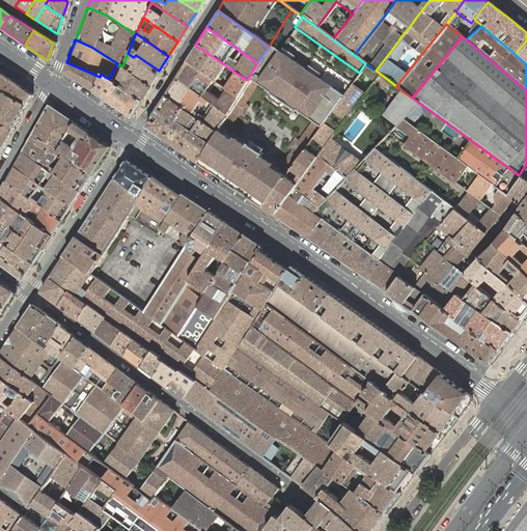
[(526,40),(515,54),(526,64),(526,40)]
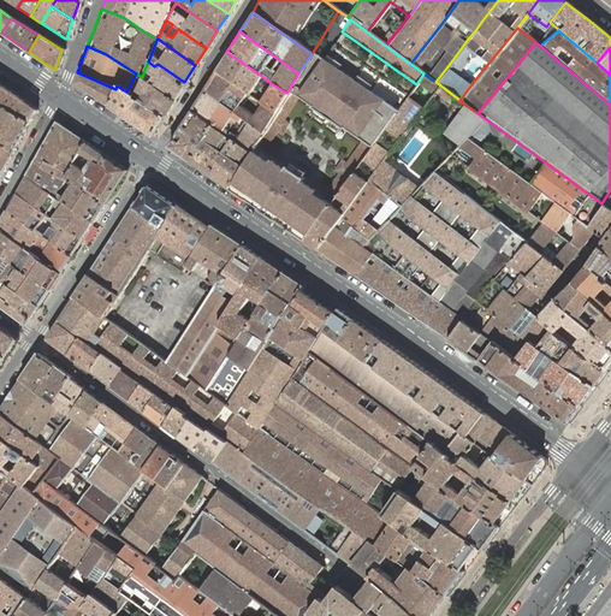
[(260,102),(274,112),(286,93),(271,83),(260,75),(226,52),(214,71),(244,92),(248,94),(259,101),(260,102)]
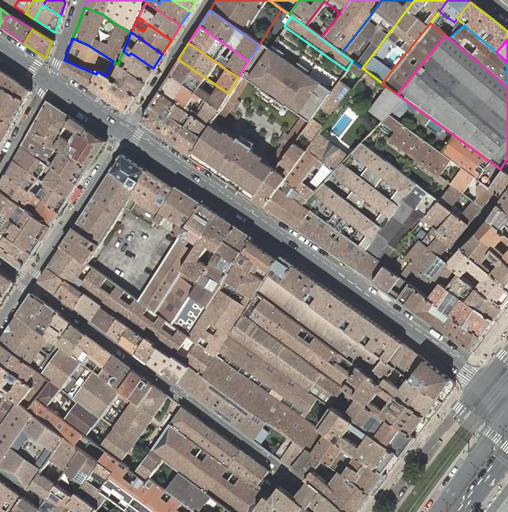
[(329,91),(267,48),(247,78),(308,121),(310,119),(329,91)]
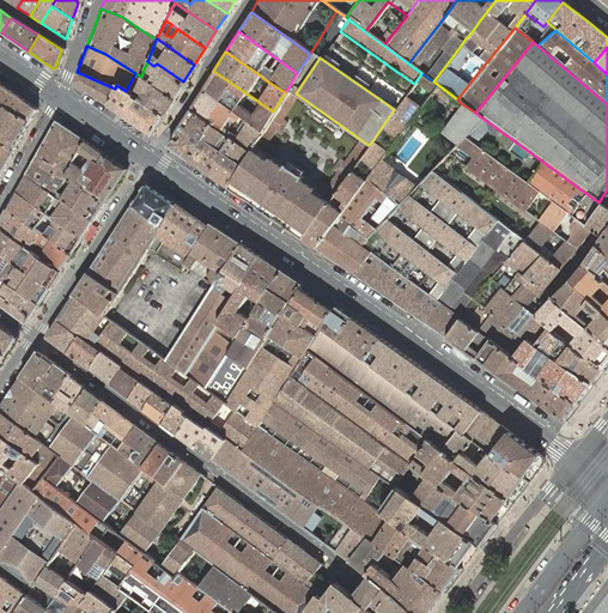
[(153,66),(147,61),(144,70),(152,74),(147,82),(172,99),(183,82),(157,64),(153,66)]
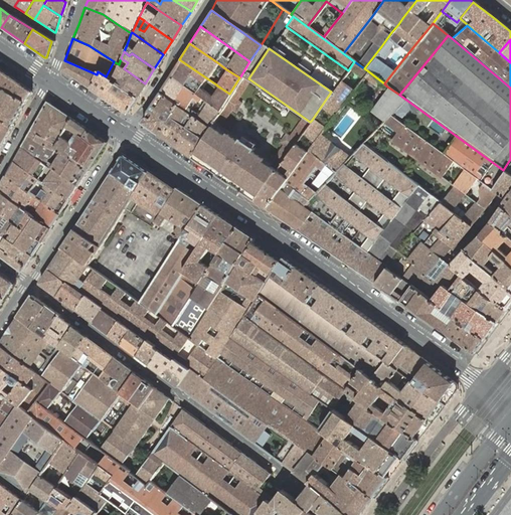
[(128,62),(121,58),(119,64),(124,68),(128,62)]
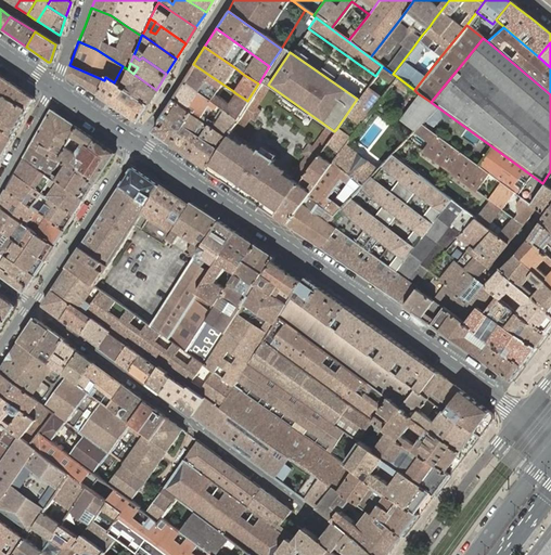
[(223,110),(236,118),(247,101),(234,92),(233,91),(223,85),(220,82),(193,64),(181,81),(216,105),(223,110)]
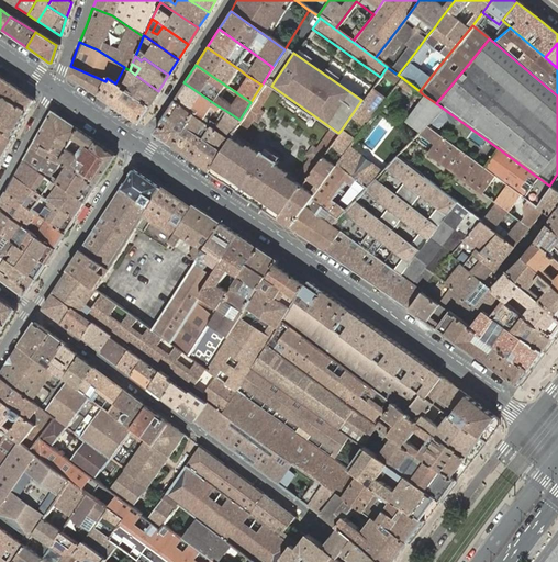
[(105,81),(70,66),(67,75),(67,76),(97,96),(105,81)]
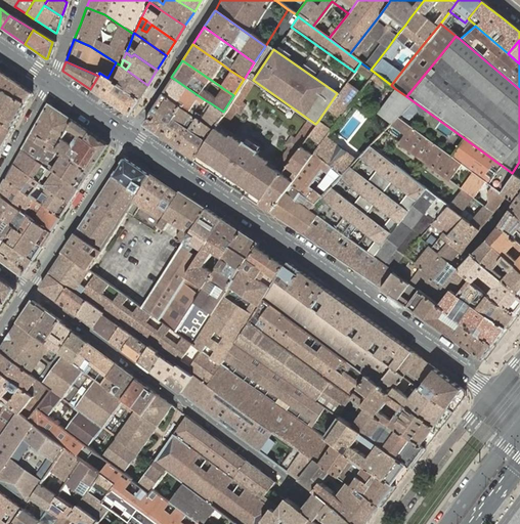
[(346,108),(374,72),(371,70),(360,62),(354,72),(337,93),(317,122),(315,124),(313,125),(306,136),(318,145),(346,108)]
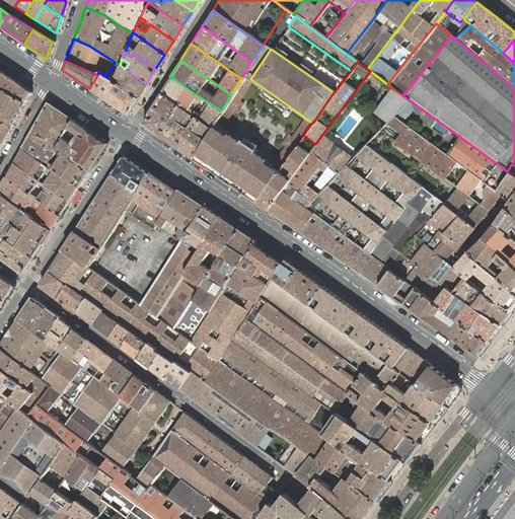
[(137,98),(146,84),(125,69),(120,65),(112,80),(112,81),(112,82),(137,98)]
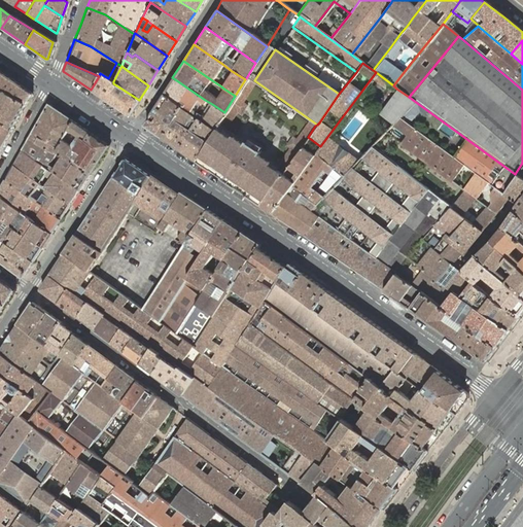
[(29,93),(0,72),(0,90),(8,95),(9,96),(24,104),(30,94),(29,93)]
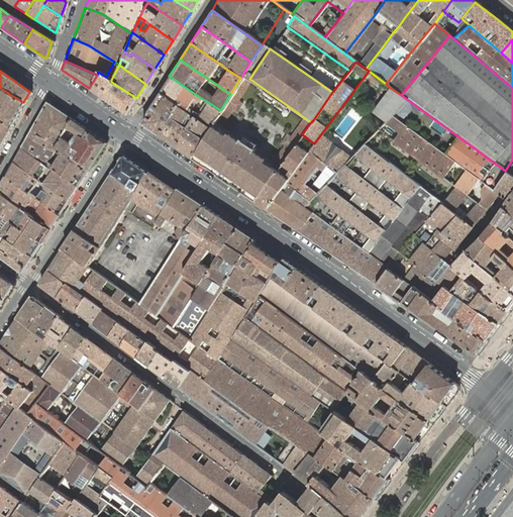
[(111,81),(111,80),(106,77),(98,72),(97,75),(89,88),(125,113),(126,113),(136,98),(111,82),(111,81)]
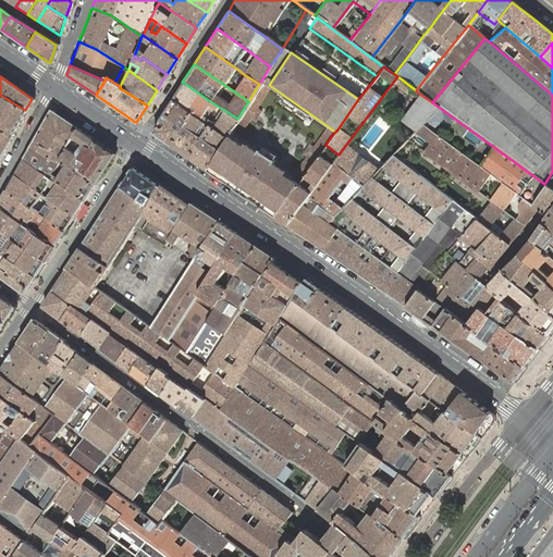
[(171,100),(191,113),(225,137),(226,134),(232,127),(237,119),(224,110),(217,106),(182,82),(171,100)]
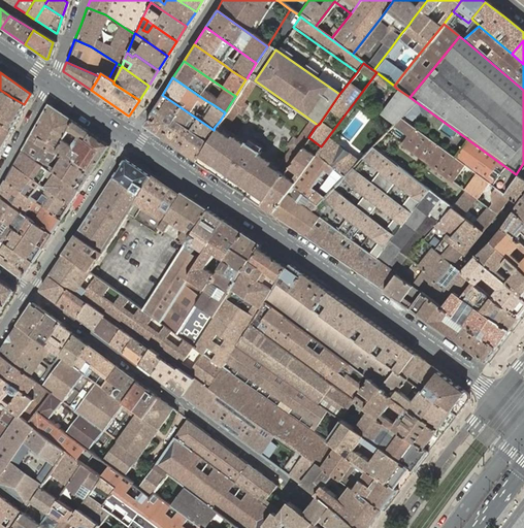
[(247,78),(220,121),(227,126),(234,114),(238,117),(246,105),(240,102),(253,83),(247,78)]
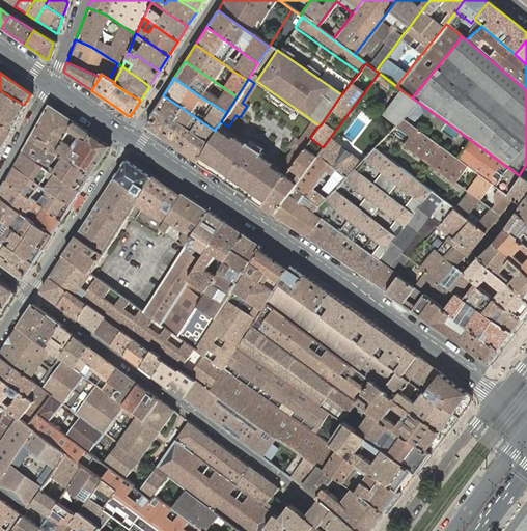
[(412,98),(399,89),(381,115),(393,126),(399,118),(416,101),(412,98)]
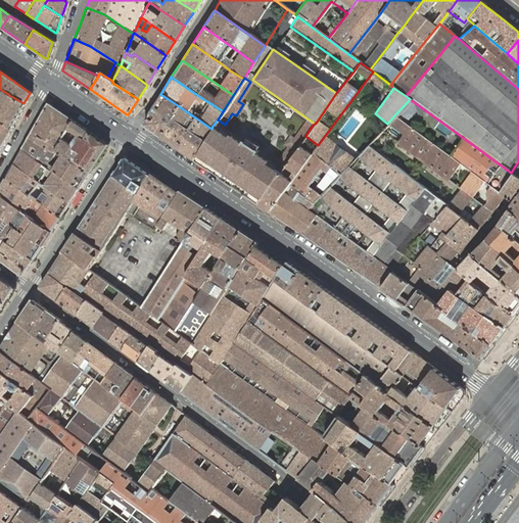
[(0,122),(9,128),(24,103),(9,95),(8,94),(0,89),(0,122)]
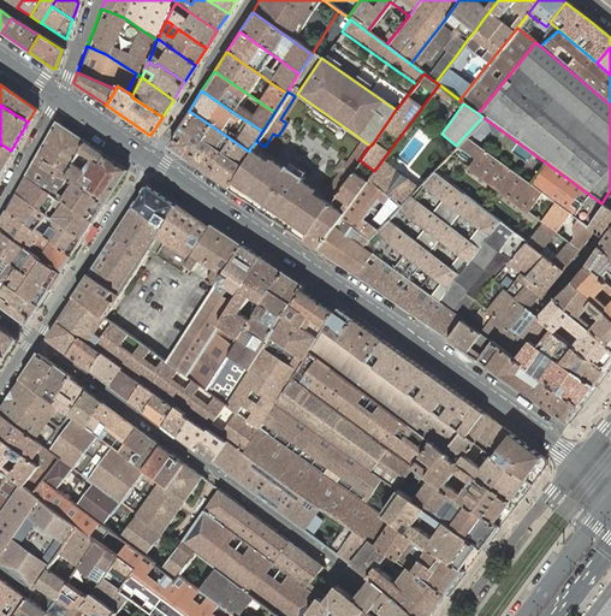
[(188,161),(211,125),(189,111),(166,146),(166,147),(188,161)]
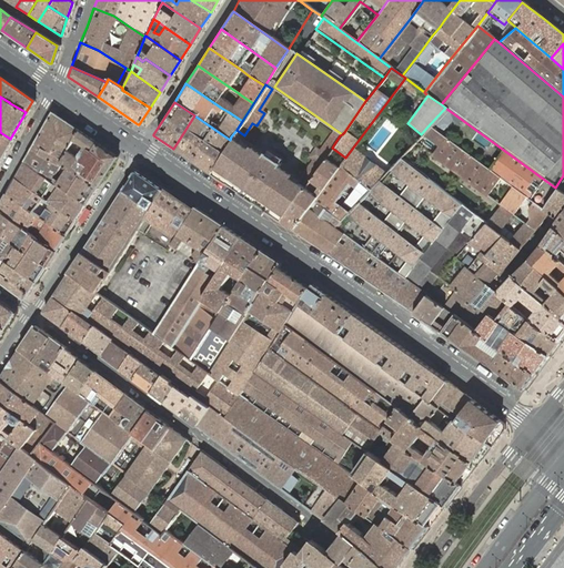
[(50,112),(29,149),(57,164),(58,163),(66,151),(71,139),(76,130),(50,112)]
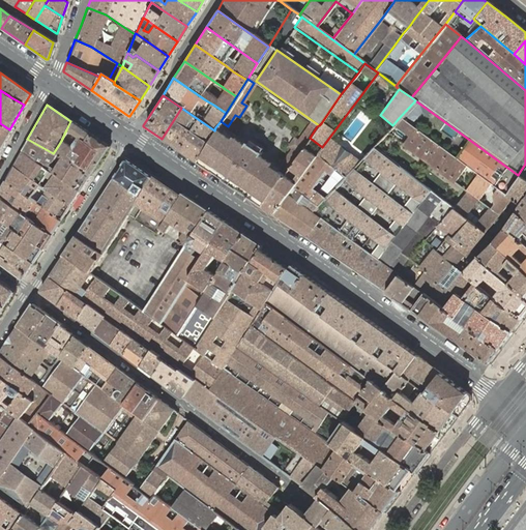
[(214,130),(181,108),(162,139),(194,162),(214,130)]
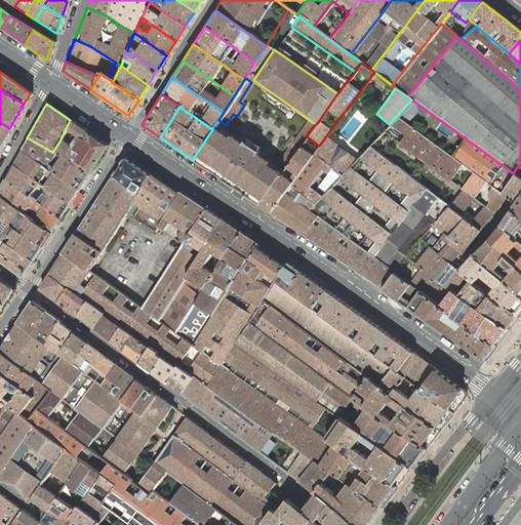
[(449,157),(395,117),(389,124),(388,125),(401,136),(396,144),(447,182),(461,164),(449,157)]
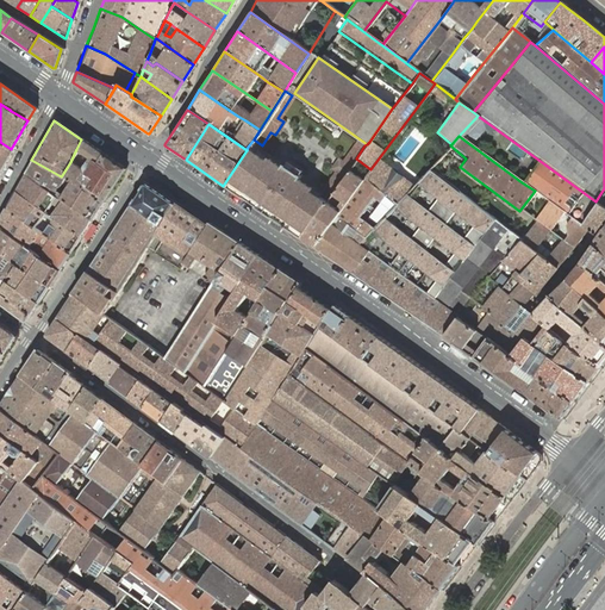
[(70,180),(101,201),(123,168),(81,139),(76,149),(70,162),(62,175),(66,178),(70,180)]
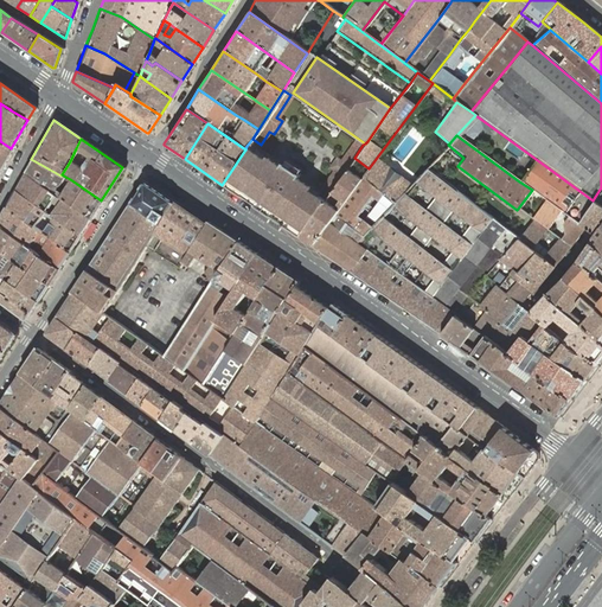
[(363,145),(354,139),(339,160),(333,155),(325,168),(330,172),(319,186),(328,193),(346,170),(354,158),(363,145)]
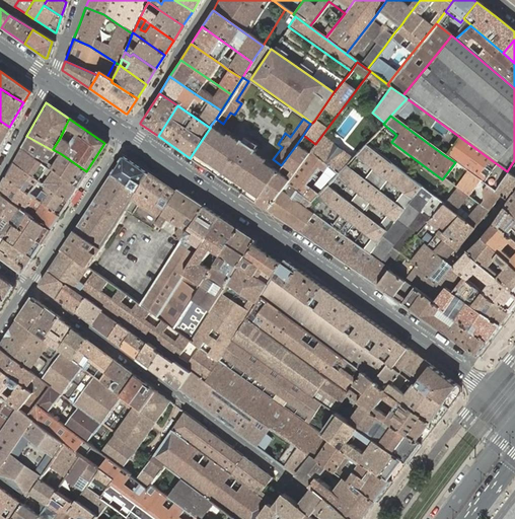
[(0,143),(9,127),(0,121),(0,143)]
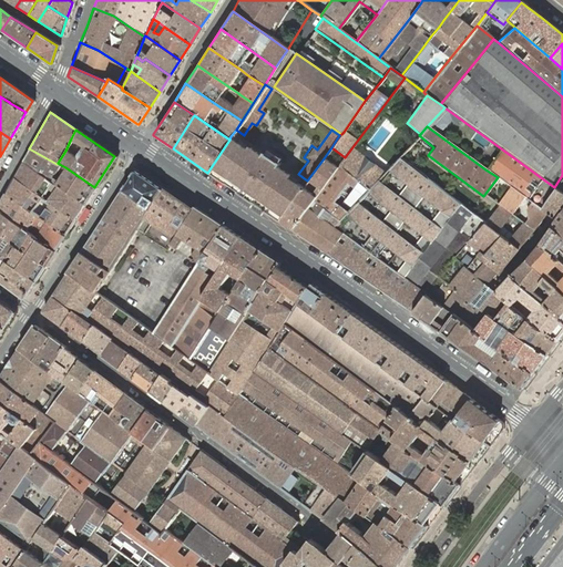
[(247,148),(231,136),(229,140),(207,173),(279,223),(303,187),(287,177),(290,173),(249,145),(247,148)]
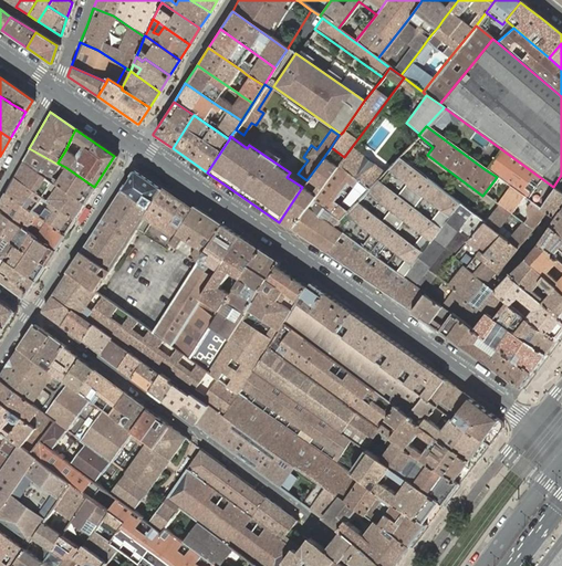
[(291,229),(326,253),(341,232),(332,227),(367,190),(383,173),(351,147),(344,157),(336,167),(291,229)]
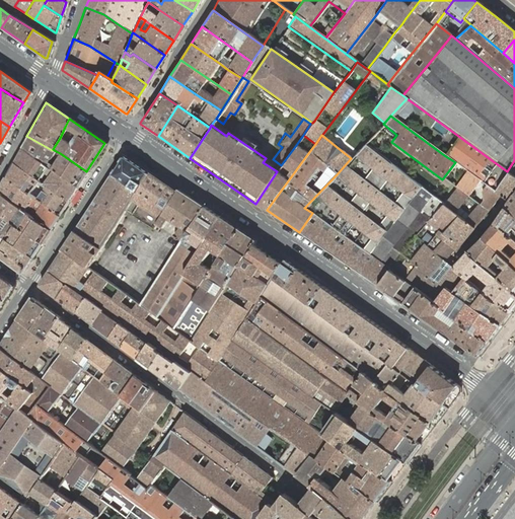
[(26,136),(20,147),(45,164),(52,150),(26,136)]
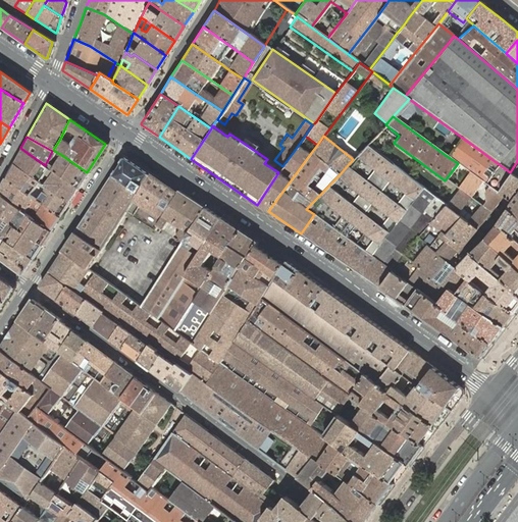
[(499,164),(461,137),(447,156),(458,163),(468,171),(481,181),(484,184),(487,178),(499,164)]
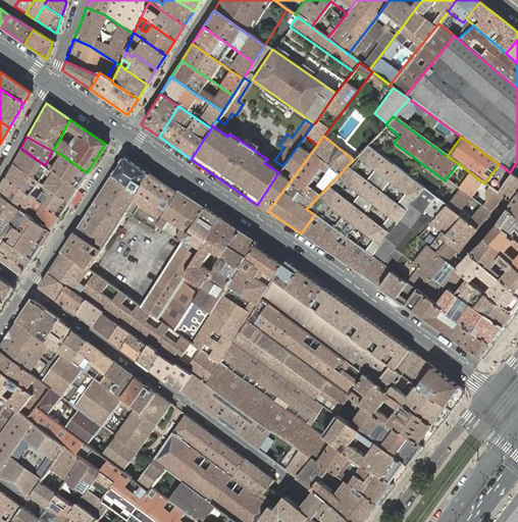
[(422,188),(366,145),(353,159),(339,175),(306,209),(314,214),(370,256),(422,188)]
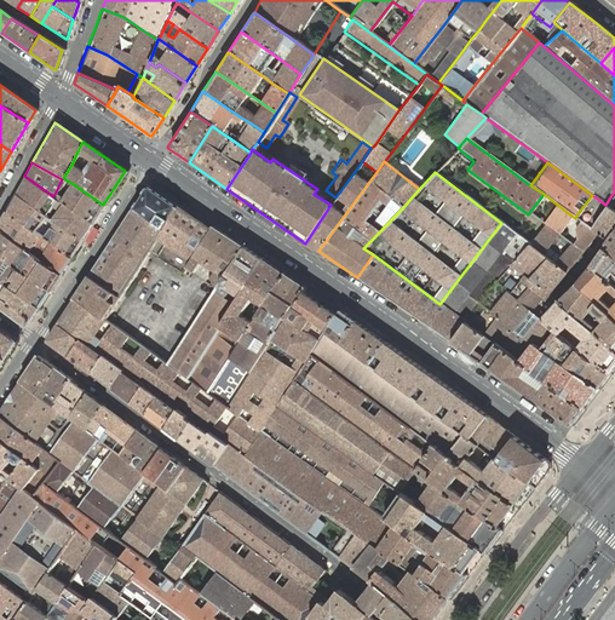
[(331,205),(305,244),(319,251),(368,183),(354,173),(351,176),(335,197),(331,205)]
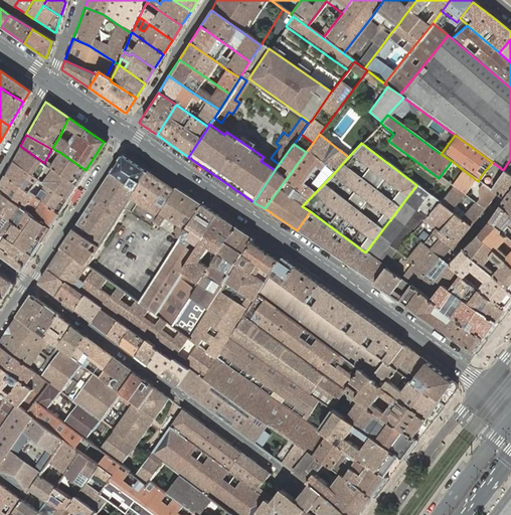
[(20,146),(12,161),(37,178),(39,180),(41,177),(38,175),(46,164),(44,163),(20,146)]
